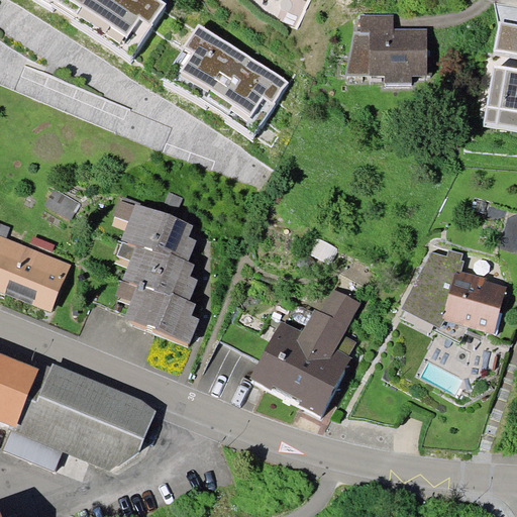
[(167,3),(162,0),(37,0),(130,58),(167,3)]
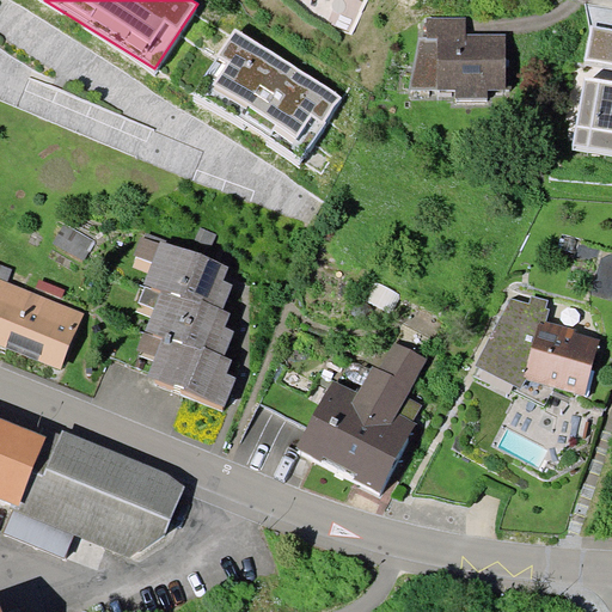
[(507,89),(506,35),(466,35),(466,17),(427,17),(427,37),(418,38),(409,91),(457,90),(456,97),(488,98),(488,90),(507,89)]
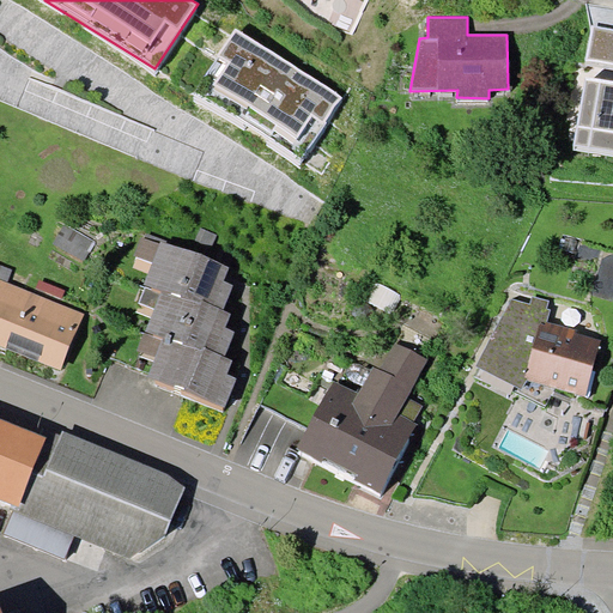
[(612,29),(593,25),(586,59),(612,64),(612,29)]
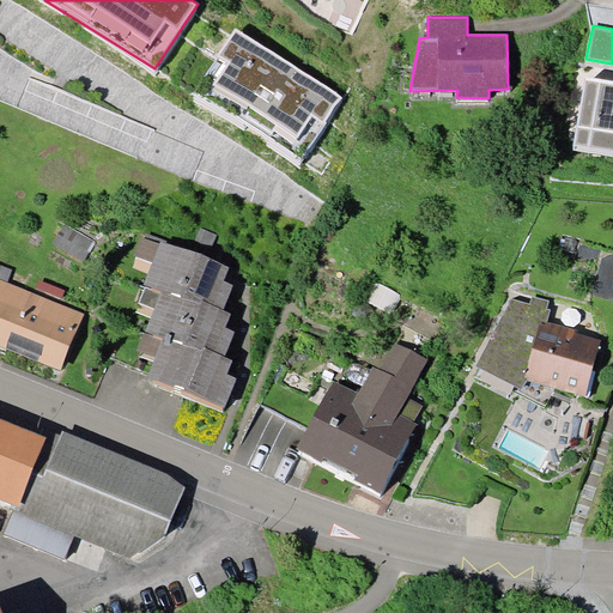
[(343,98),(236,28),(217,55),(193,93),(196,96),(194,99),(299,165),(343,98)]
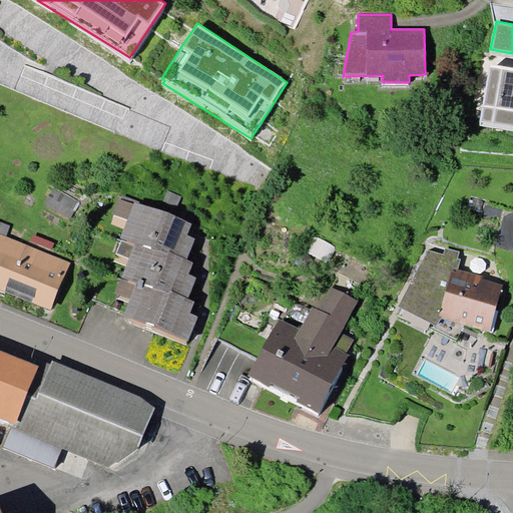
[(512,67),(490,64),(480,122),(512,126),(512,67)]
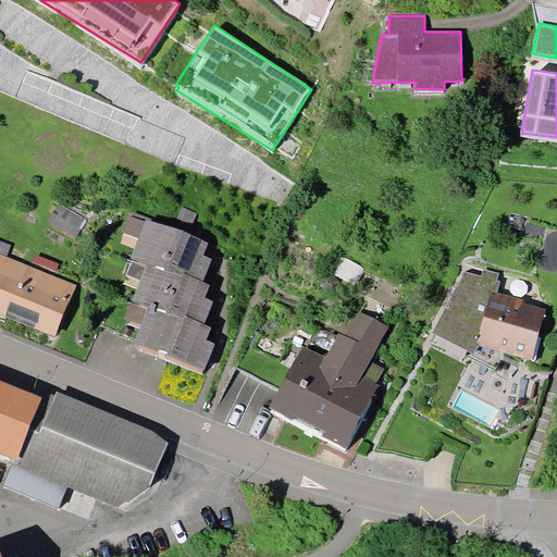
[(133,212),(131,217),(145,222),(146,219),(151,221),(152,219),(133,212)]
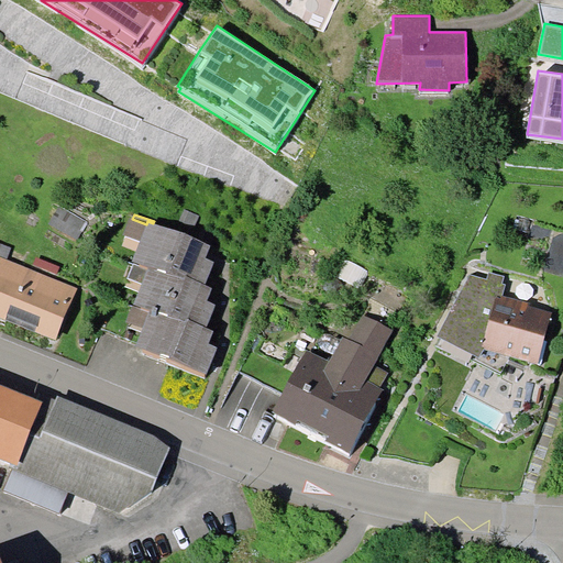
[(147,221),(146,224),(132,219),(130,218),(123,234),(140,241),(133,261),(148,266),(183,279),(184,276),(206,284),(214,261),(206,257),(210,244),(153,223),(147,221)]
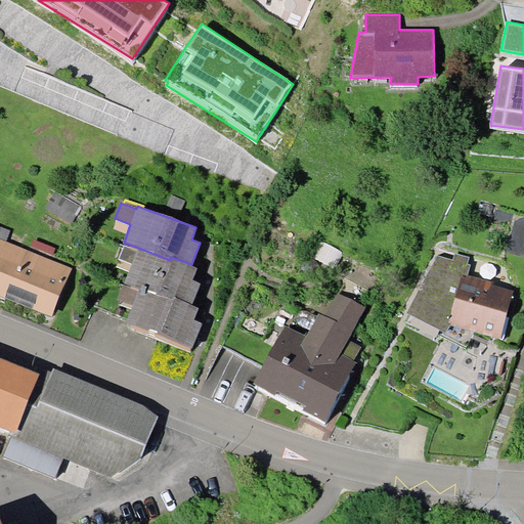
[(0,226),(0,238),(7,242),(11,231),(0,226)]
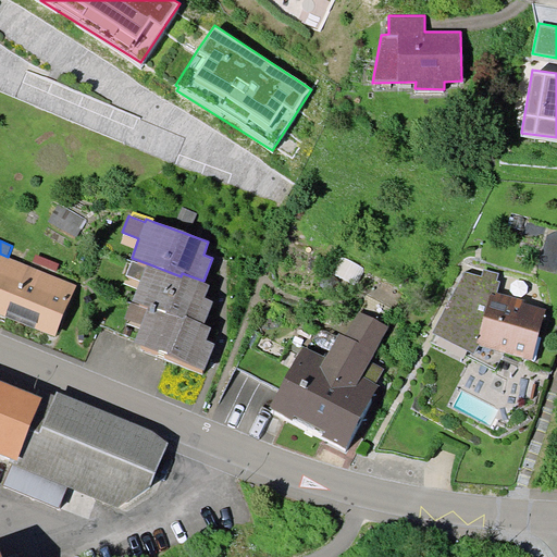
[(0,254),(0,313),(56,336),(76,285),(8,257),(0,254)]
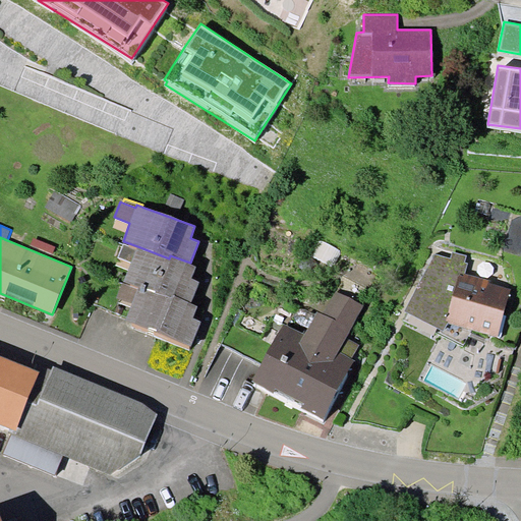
[(131,263),(136,249),(124,244),(119,256),(131,263)]
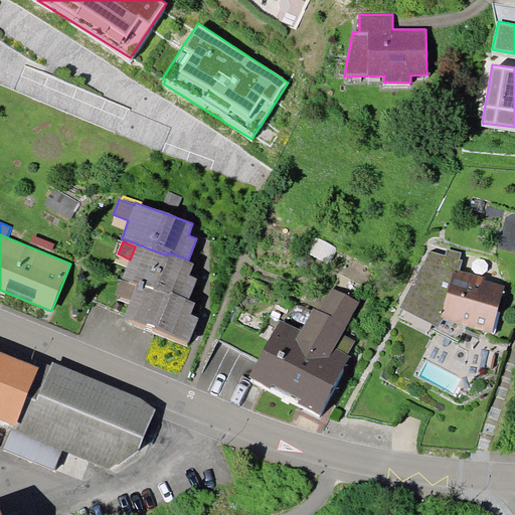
[(170,292),(189,299),(197,278),(190,275),(194,263),(188,260),(168,252),(167,255),(136,243),(135,246),(130,260),(123,279),(137,284),(169,296),(170,292)]
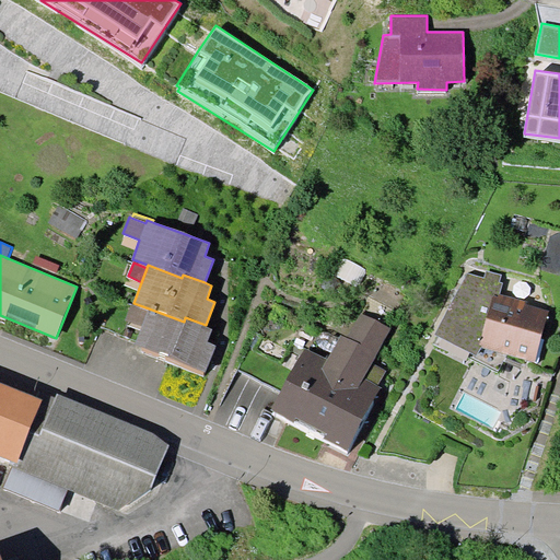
[(499,293),(500,293),(503,282),(500,281),(502,275),(487,270),(485,278),(467,273),(435,334),(471,352),(476,354),(481,348),(482,345),(479,343),(492,295),(498,298),(499,293)]
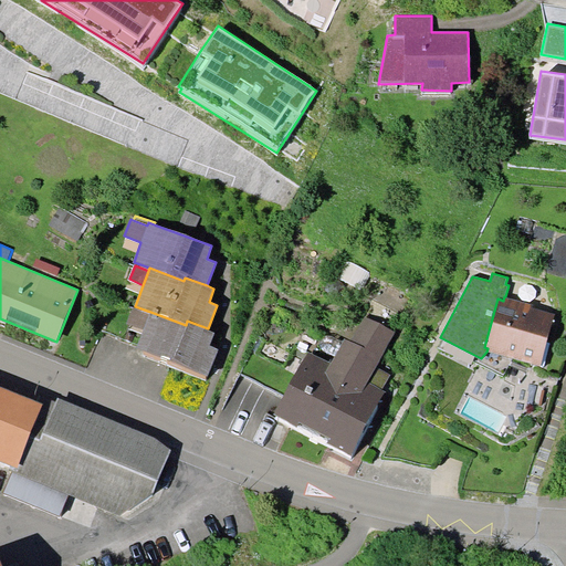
[(505,296),(504,296),(503,301),(498,299),(484,347),(488,348),(486,352),(513,358),(542,366),(556,314),(533,307),(534,304),(505,296)]
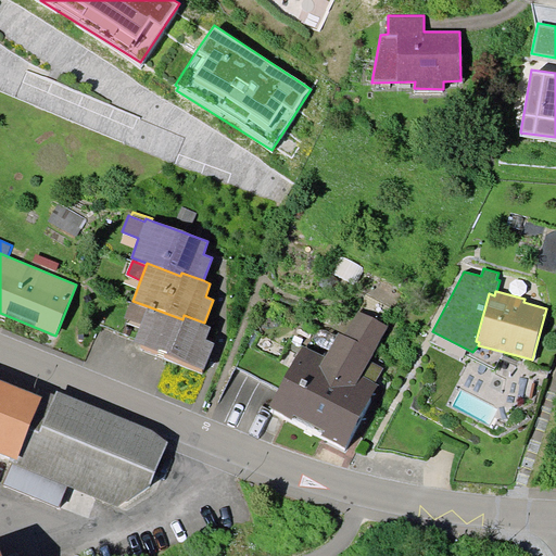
[(140,324),(147,308),(130,302),(124,317),(140,324)]
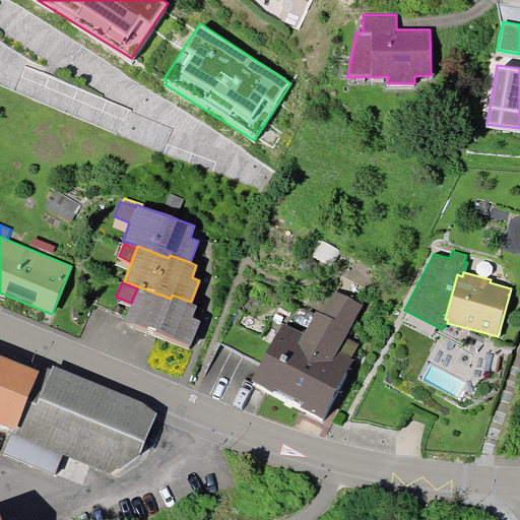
[(191,302),(172,295),(171,299),(138,286),(137,288),(131,303),(125,319),(191,345),(201,321),(193,317),(198,305),(191,302)]
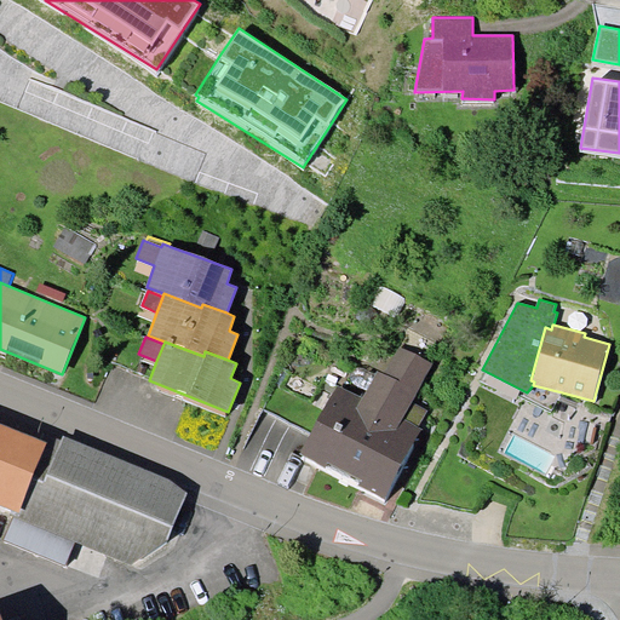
[(338,384),(300,454),(386,499),(424,429),(419,426),(429,409),(412,401),(432,363),(399,345),(384,373),(377,369),(362,397),(338,384)]
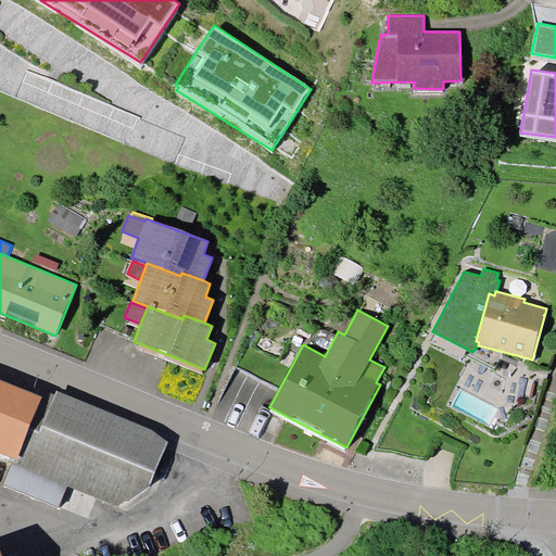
[(494,369),(504,352),(478,345),(472,352),(468,350),(466,355),(494,369)]
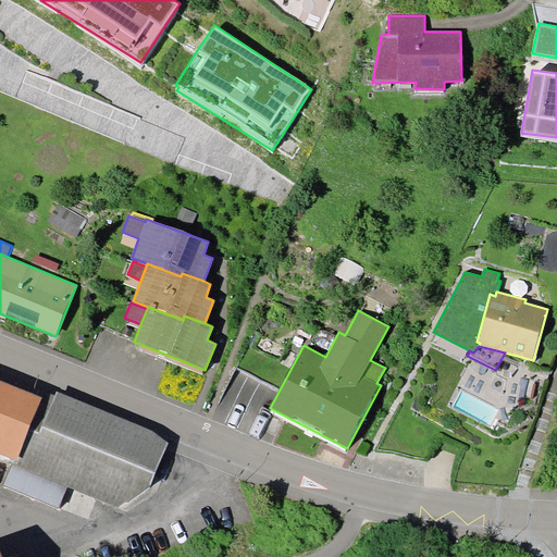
[(0,453),(14,459),(17,460),(41,397),(0,380),(0,453)]
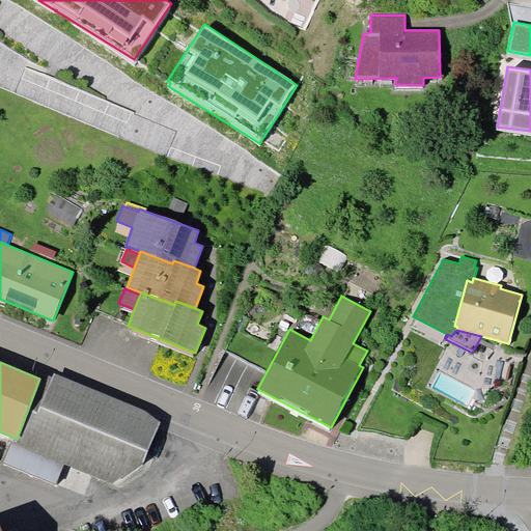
[(144,465),(161,420),(145,410),(54,373),(53,378),(43,373),(39,379),(17,439),(15,444),(64,464),(113,484),(144,465)]
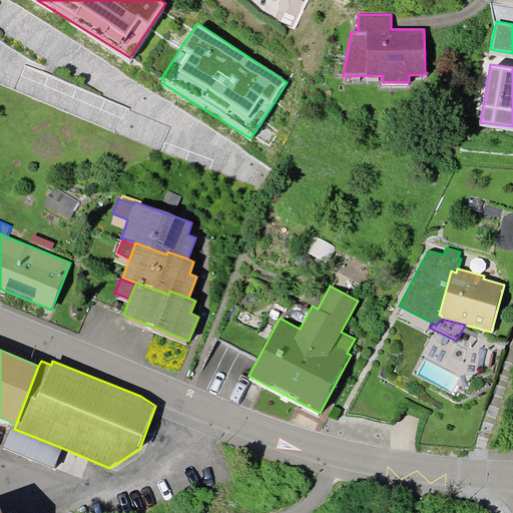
[(54,467),(62,448),(14,429),(16,424),(13,423),(4,447),(54,467)]
